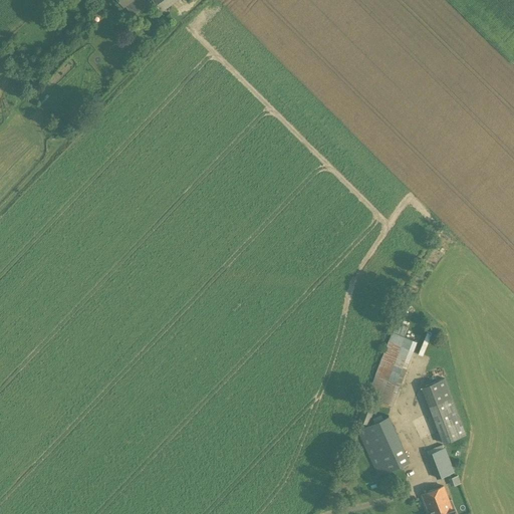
[(118,0),(122,6),(124,5),(131,13),(142,6),(140,2),(142,0),(118,0)]
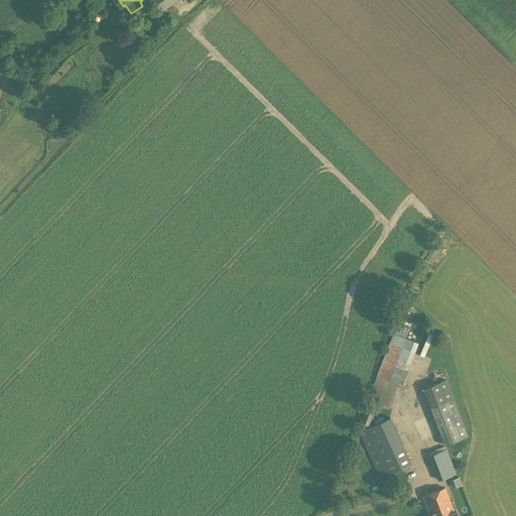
[(152,0),(161,12),(170,6),(166,0),(152,0)]
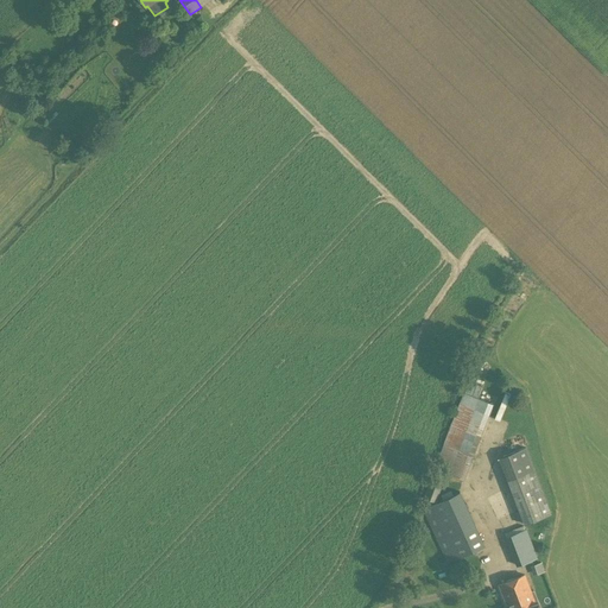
[(462,391),(423,498),(436,502),(447,475),(463,481),(493,404),(479,398),(483,386),(470,381),(466,392),(462,391)]
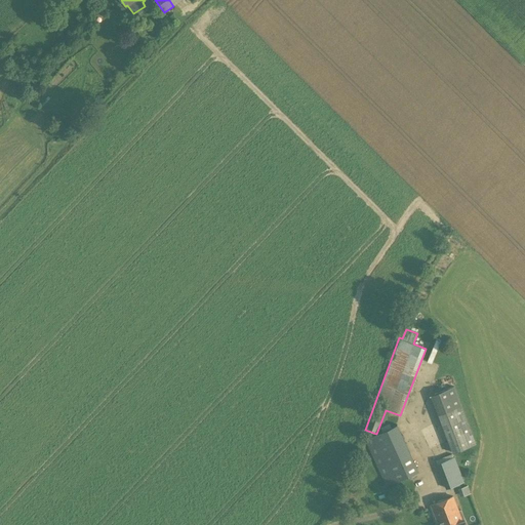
[(476,444),(461,405),(454,387),(431,395),(438,414),(452,452),(476,444)]
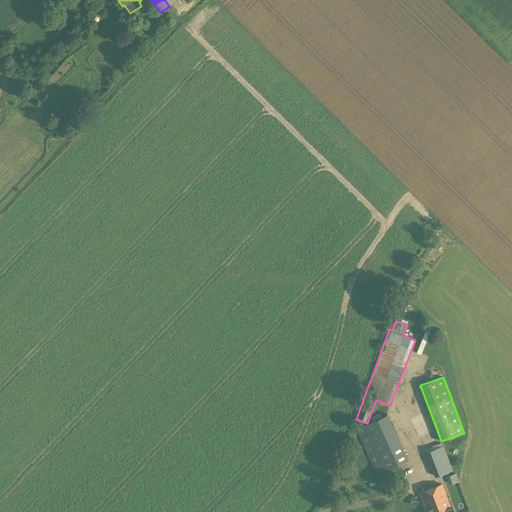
[(383,471),(408,460),(396,432),(387,414),(368,423),(363,425),(356,428),(358,432),(377,474),(383,471)]
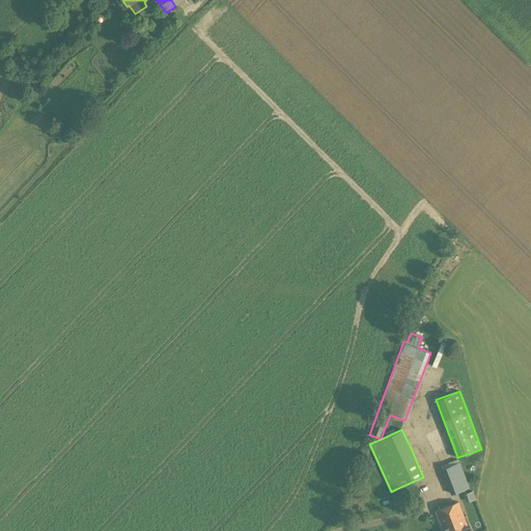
[(459,462),(441,469),(450,494),(470,486),(459,462)]
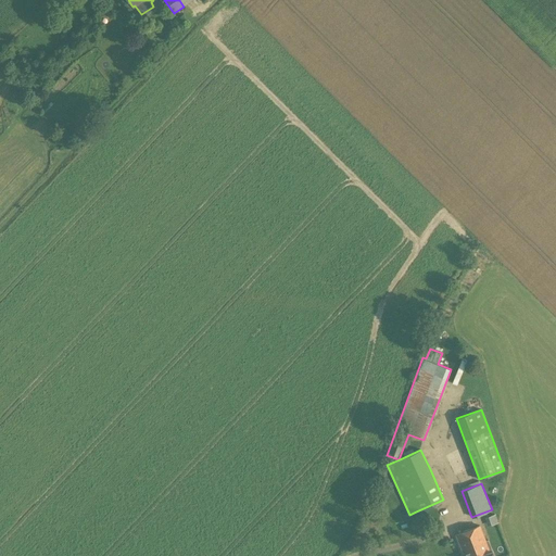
[(487,525),(497,521),(494,513),(483,517),(487,525)]
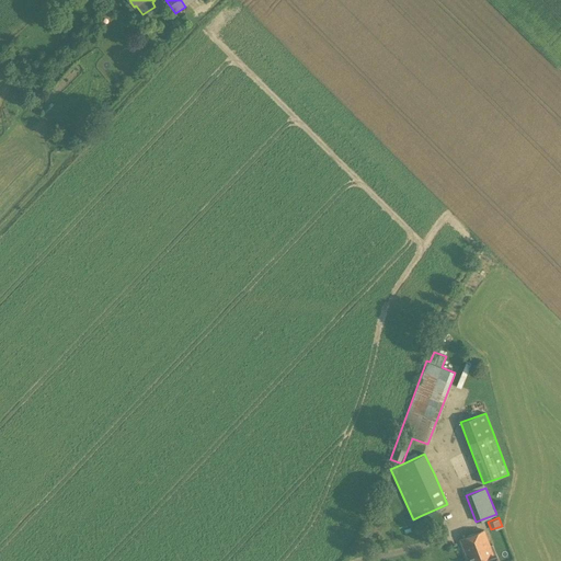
[(390,526),(381,535),(389,541),(397,533),(390,526)]
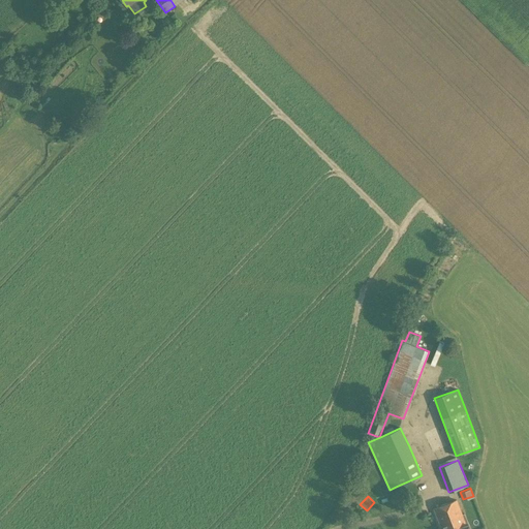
[(464,514),(461,515),(456,501),(434,508),(441,528),(469,528),(468,524),(464,526),(464,525),(468,523),(464,514)]
